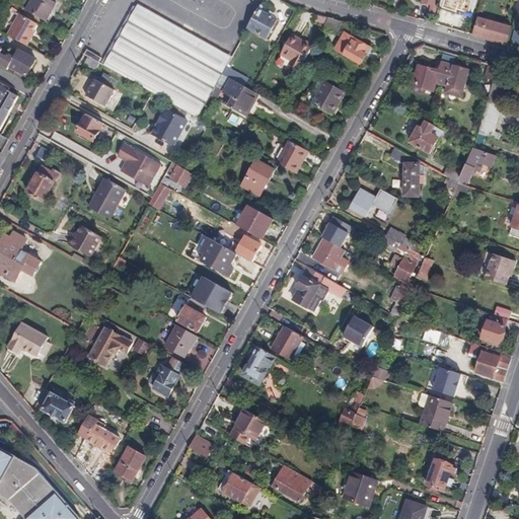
[(33,0),(27,11),(47,22),(56,5),(47,0),(33,0)]
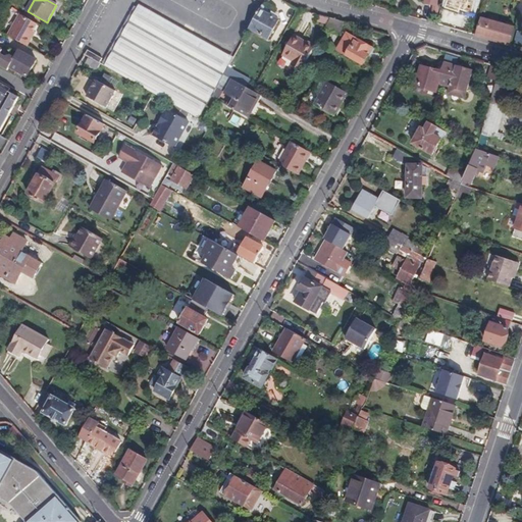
[(449,0),(448,5),(473,13),(476,0),(449,0)]
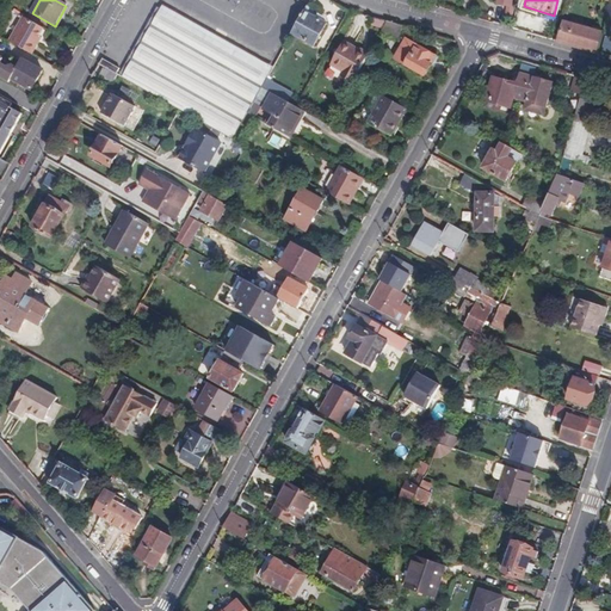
[(310,8),(307,7),(292,34),(315,45),(326,24),(308,13),(310,8)]
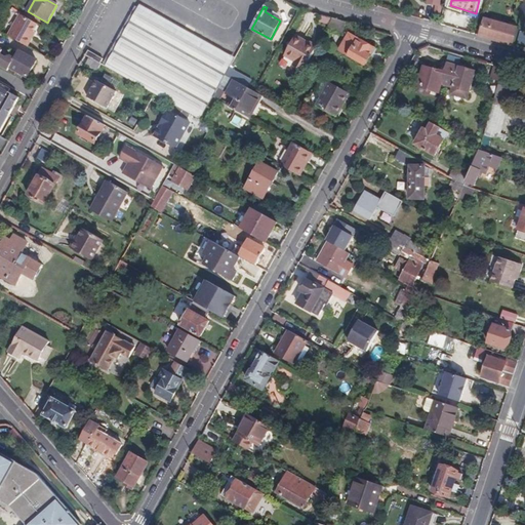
[(227,93),(235,80),(226,75),(233,62),(139,7),(108,66),(202,120),(207,123),(221,97),(225,92),(227,93)]
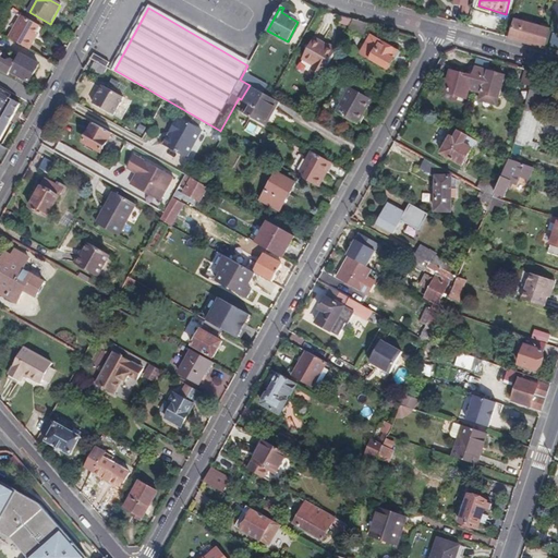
[(509,32),(508,37),(546,48),(550,29),(532,24),(534,17),(526,15),(524,22),(516,20),(512,33),(509,32)]
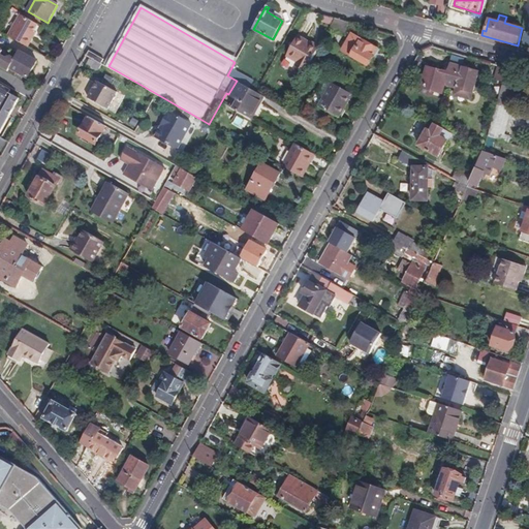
[(9,37),(29,48),(33,40),(31,39),(35,32),(39,25),(22,16),(9,37)]
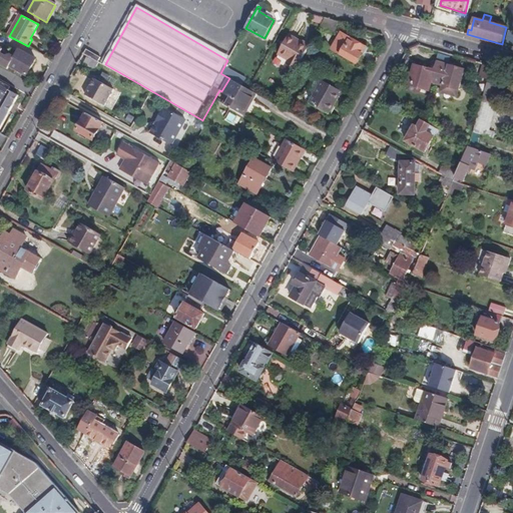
[(338,21),(325,17),(320,26),(335,30),(338,21)]
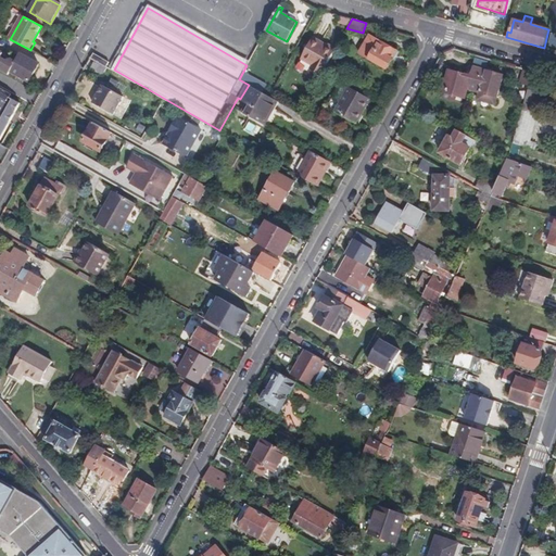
[(326,66),(335,50),(313,37),(302,59),(313,65),(311,68),(321,75),(326,66)]
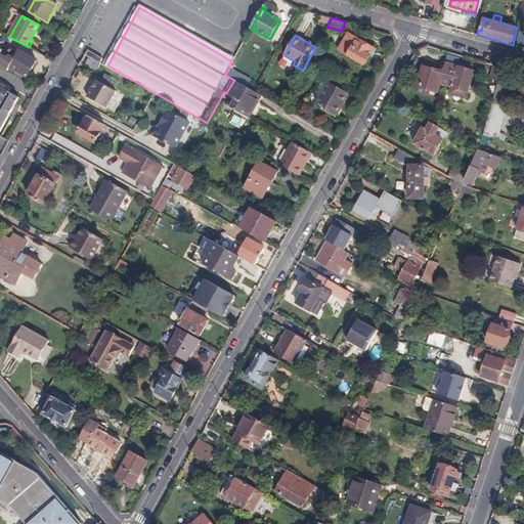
[(377,50),(351,35),(342,51),(364,64),(369,56),(373,58),(377,50)]
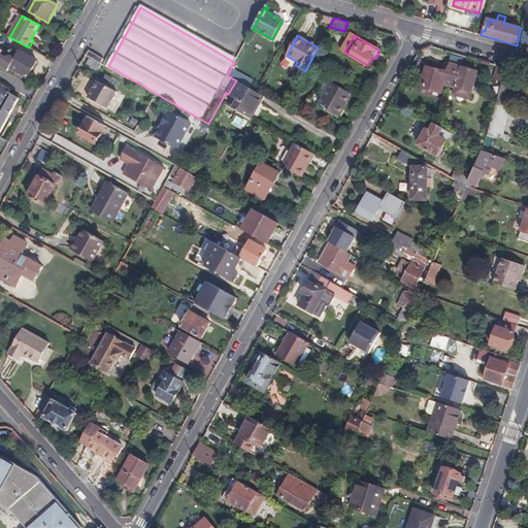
[(0,67),(1,68),(4,63),(8,55),(0,50),(0,67)]
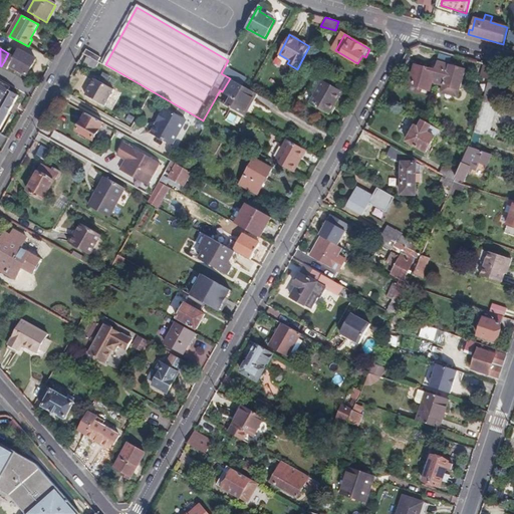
[(88,48),(85,53),(89,55),(92,57),(99,61),(102,56),(88,48)]
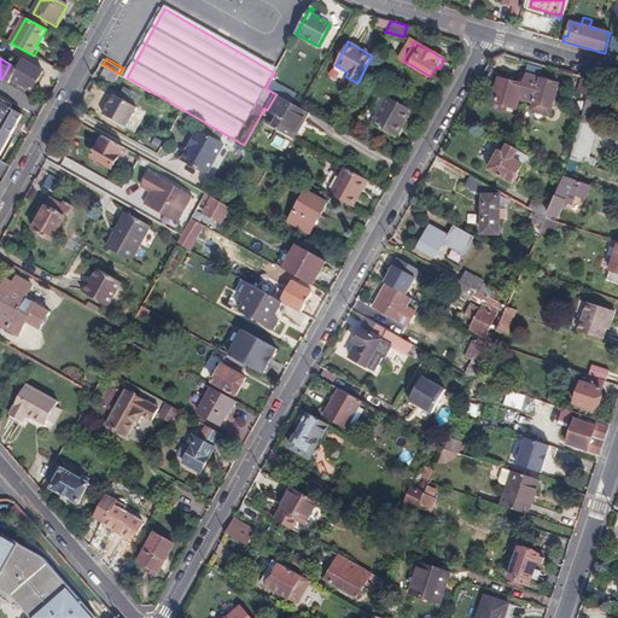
[(15,87),(27,94),(30,89),(34,92),(44,74),(24,63),(15,79),(13,81),(17,82),(15,87)]
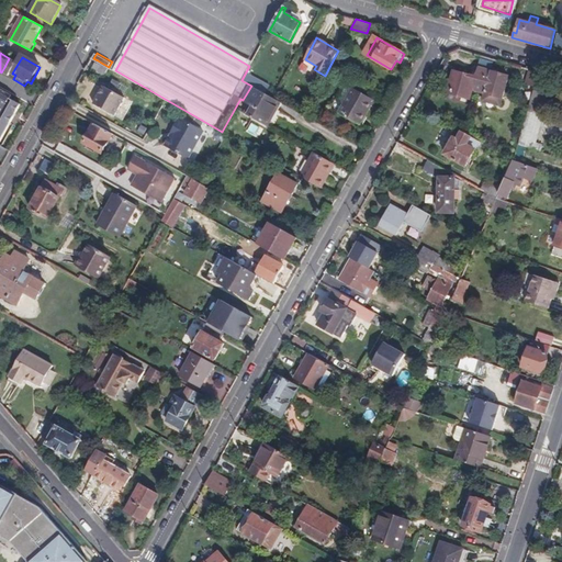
[(101,63),(98,60),(93,68),(105,75),(110,67),(109,67),(101,63)]
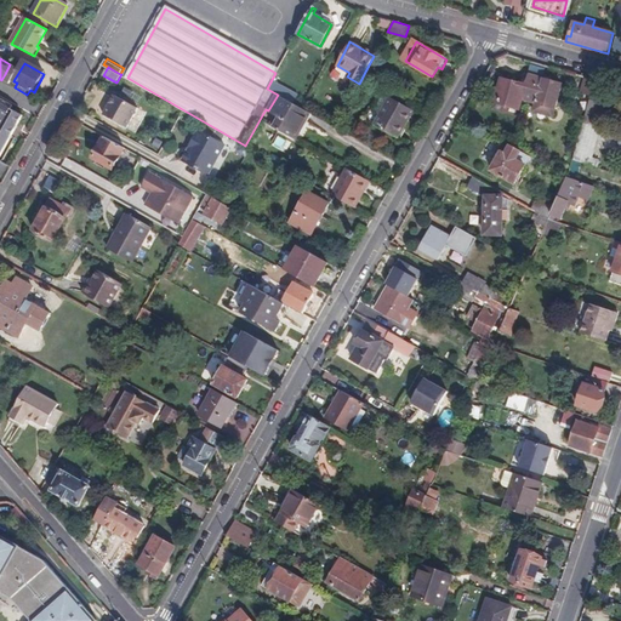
[(13,81),(15,79),(5,74),(1,80),(15,87),(17,83),(13,81)]
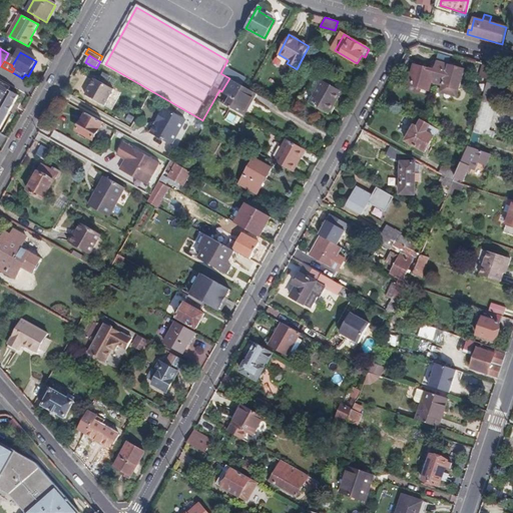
[(432,83),(441,85),(447,66),(437,63),(435,71),(415,65),(409,84),(429,89),(432,83)]
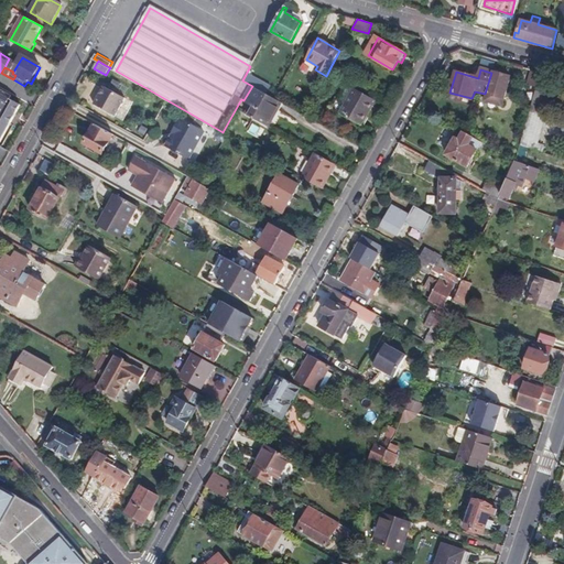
[(540,80),(542,73),(533,71),(530,85),(538,87),(540,80)]
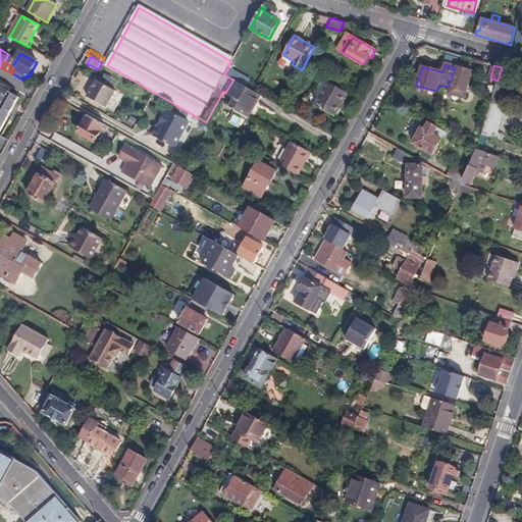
[(472,72),(460,68),(455,67),(449,87),(448,94),(465,98),(472,72)]
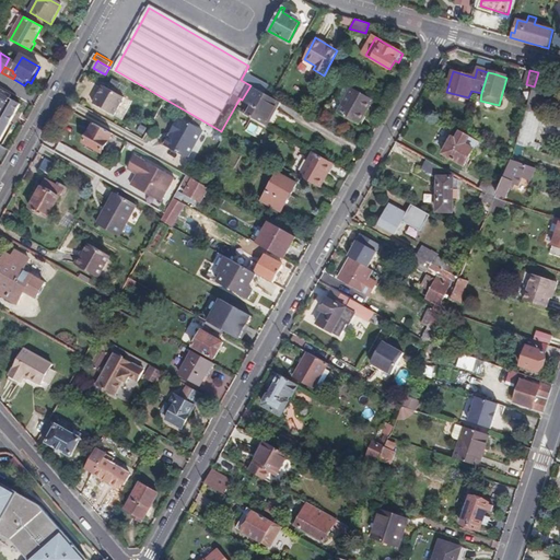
[(545,82),(546,74),(538,72),(536,80),(545,82)]
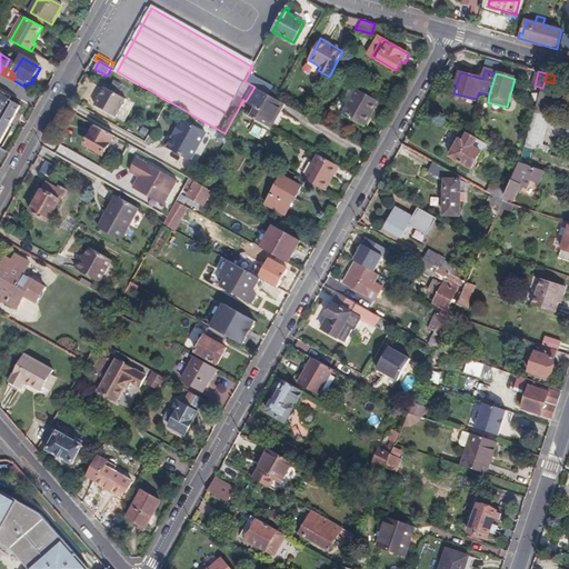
[(96,105),(117,116),(127,98),(106,87),(96,105)]
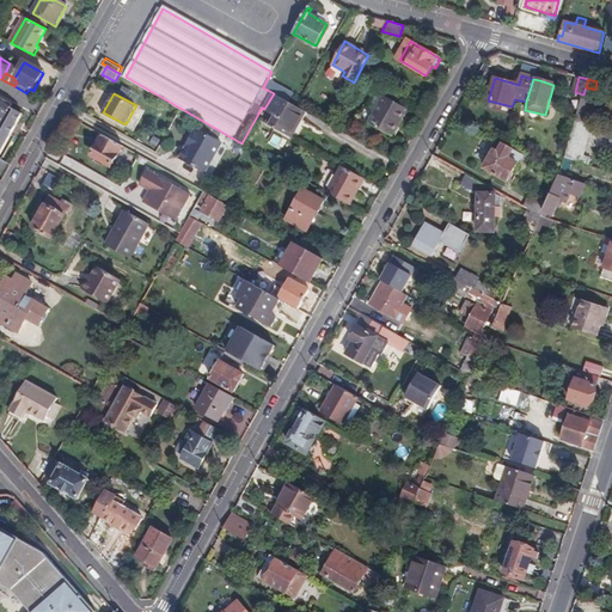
[(307,112),(274,93),(264,109),(275,116),(269,126),(292,139),(307,112)]
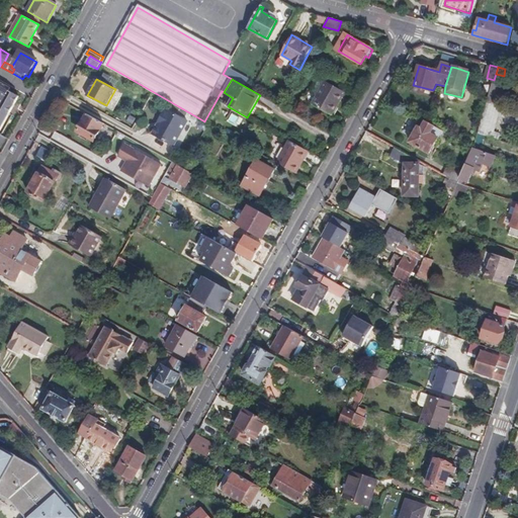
[(345,93),(326,82),(313,104),(332,116),(345,93)]
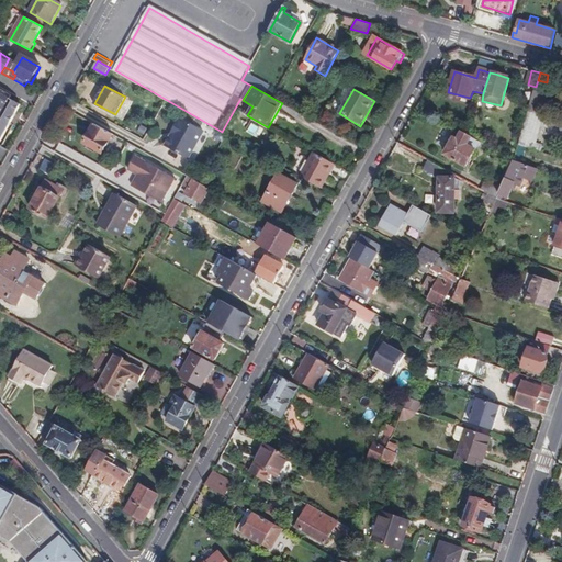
[(0,145),(21,108),(10,101),(12,98),(0,91),(0,145)]
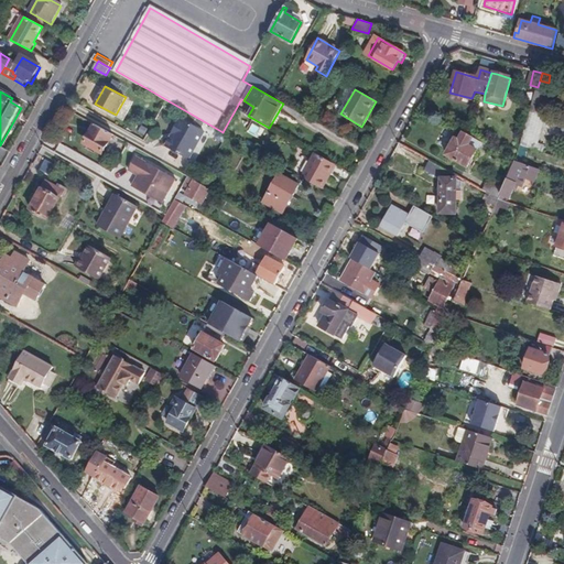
[(530,111),(520,144),(542,151),(544,145),(538,143),(545,115),(530,111)]
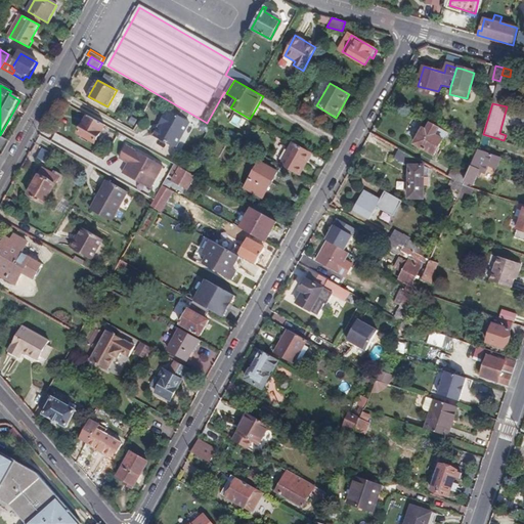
[(159,136),(177,147),(191,123),(170,111),(165,120),(157,135),(159,136)]
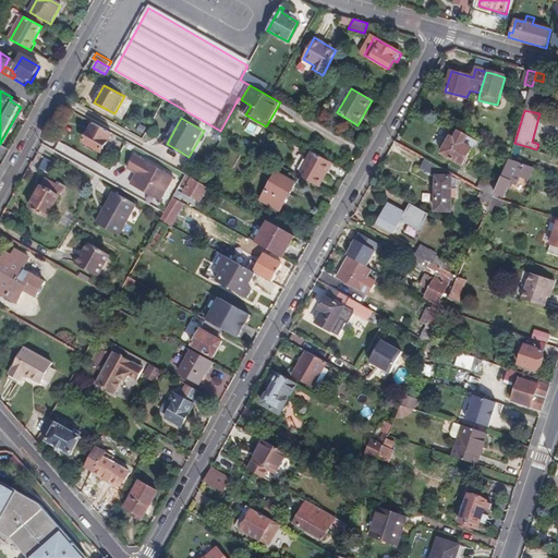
[(257,136),(262,128),(249,122),(245,131),(257,136)]
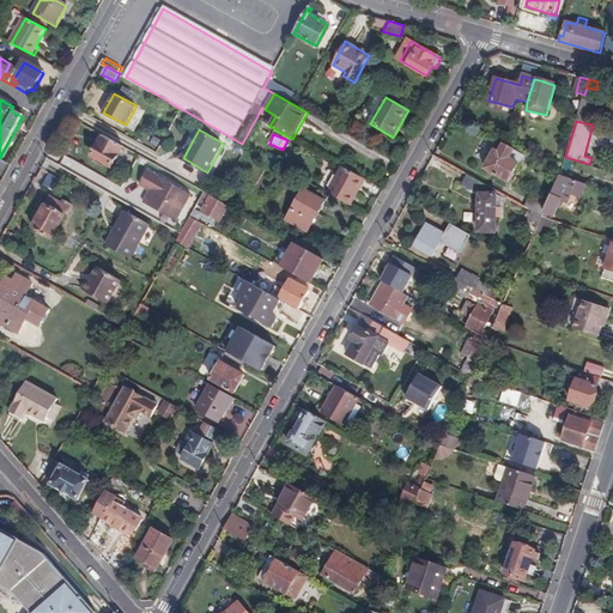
[(125,146),(105,135),(95,155),(96,159),(110,167),(115,164),(125,146)]
